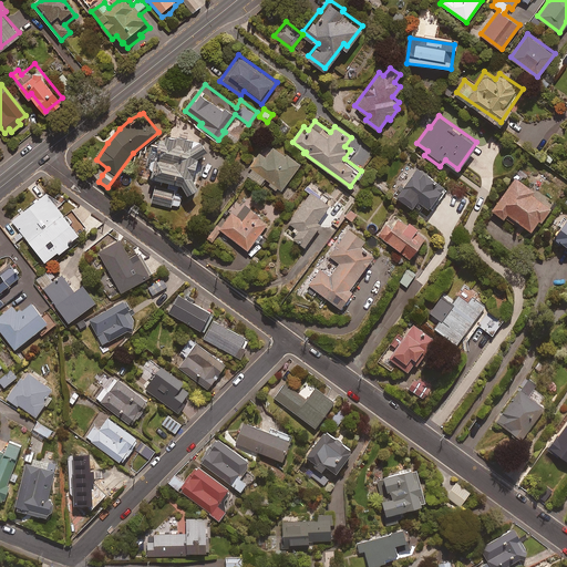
[(197,160),(208,154),(203,143),(194,147),(195,143),(166,137),(165,142),(161,141),(153,183),(171,186),(168,197),(155,194),(153,212),(174,215),(175,213),(182,214),(184,204),(181,203),(181,200),(177,200),(179,188),(185,189),(188,198),(199,193),(193,179),(197,160)]
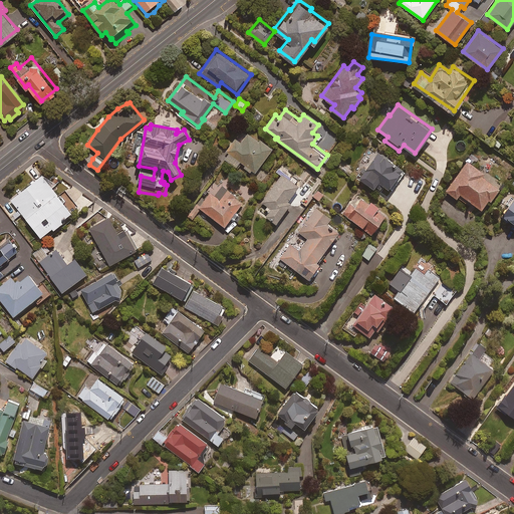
[(239,161),(244,165),(243,167),(250,172),(251,169),(255,172),(271,148),(243,129),(238,137),(236,136),(226,151),(227,152),(224,157),(236,166),(239,161)]
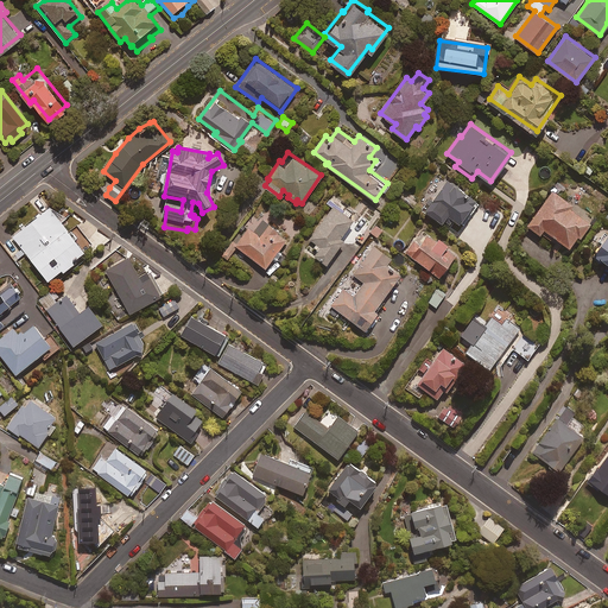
[(464,191),(448,179),(425,210),(451,229),(456,222),(464,227),(480,206),(463,194),(464,191)]
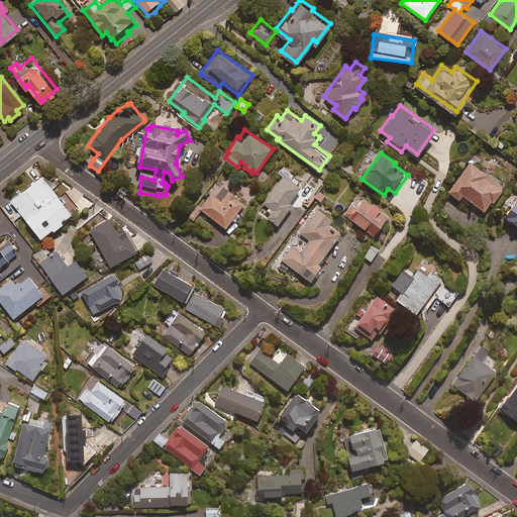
[(487,174),(470,162),(448,191),(459,199),(462,194),(485,209),(492,200),(494,201),(503,189),(485,177),(487,174)]
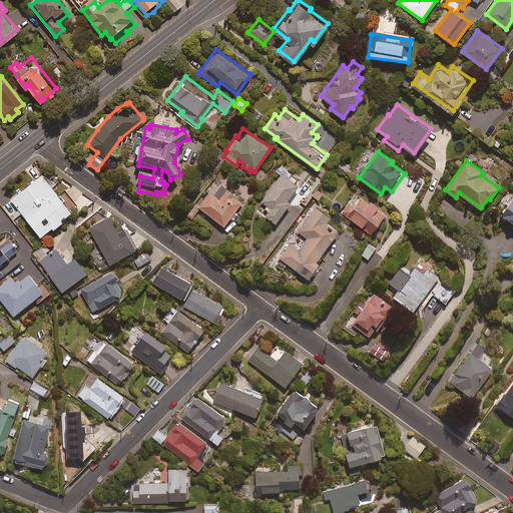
[(291,172),(288,176),(276,168),(271,175),(277,179),(262,200),(271,206),(265,214),(276,222),(291,201),(288,199),(299,184),(296,182),(299,178),(291,172)]
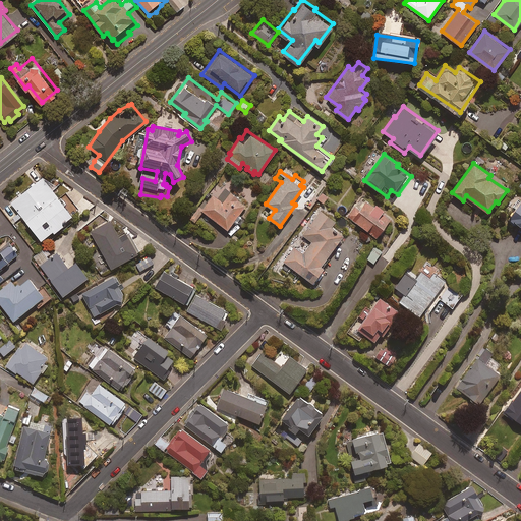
[(62,221),(72,213),(63,203),(66,200),(61,194),(58,196),(42,176),(10,201),(41,238),(53,229),(54,231),(63,223),(62,221)]
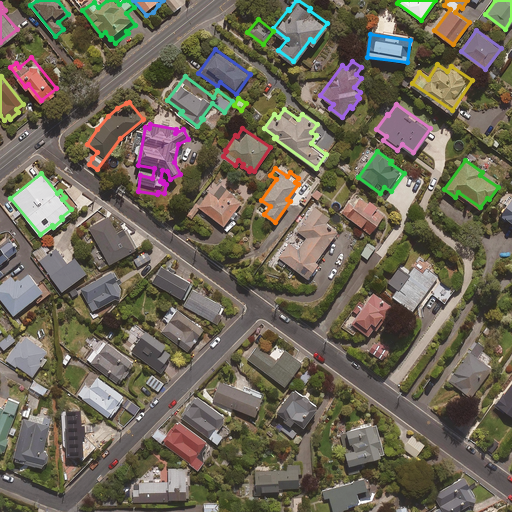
[(223,224),(230,215),(237,221),(242,215),(234,209),(242,200),(217,180),(198,204),(195,201),(186,212),(192,216),(200,206),(223,224)]
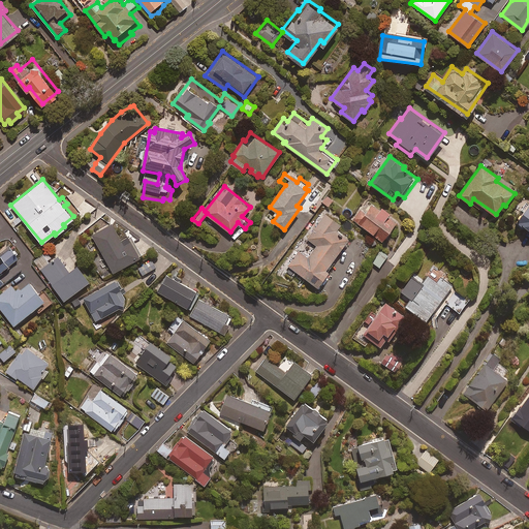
[(366,209),(362,207),(353,218),(382,239),(395,221),(386,215),(391,210),(382,204),(379,208),(371,203),(366,209)]
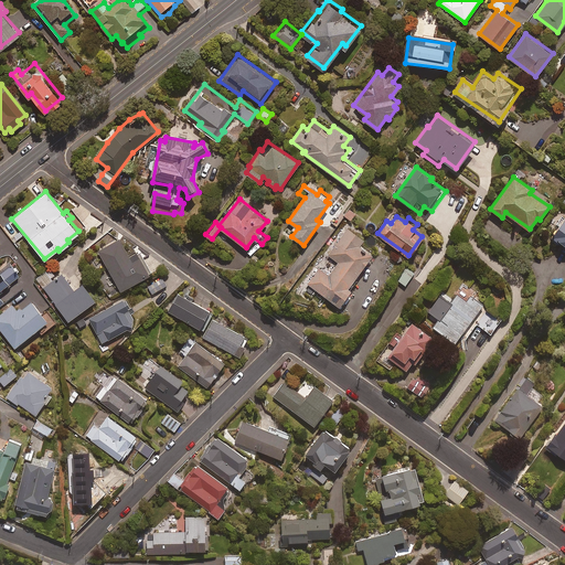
[(564,216),(563,216),(553,231),(555,233),(550,241),(557,246),(560,243),(564,246),(564,216)]
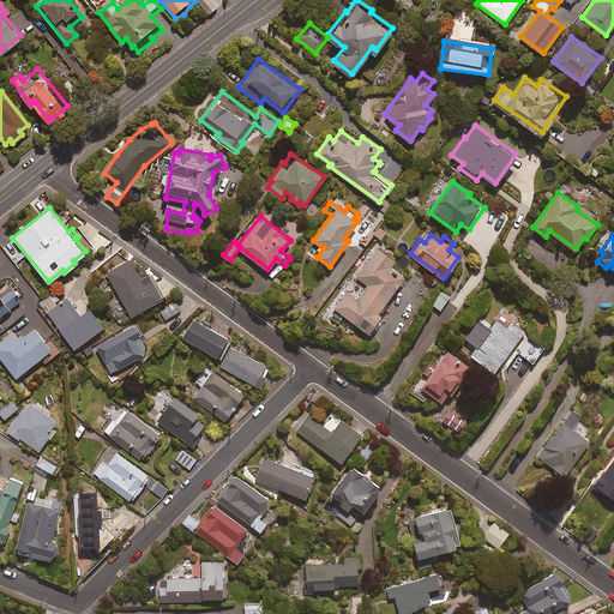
[(396,258),(378,245),(356,276),(367,284),(357,298),(347,290),(335,307),(369,332),(381,314),(378,312),(403,277),(389,268),(396,258)]
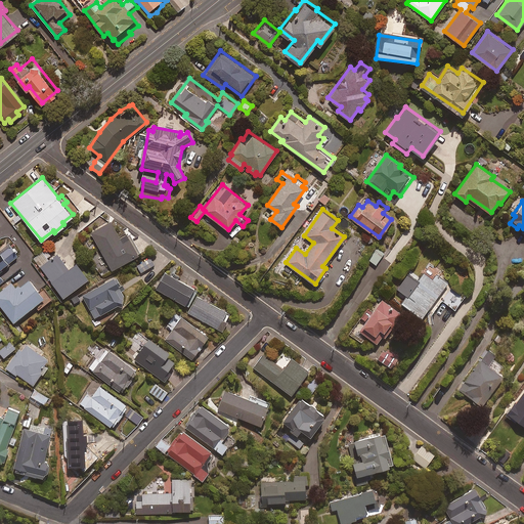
[(123,241),(110,220),(90,232),(113,268),(139,253),(129,236),(123,241)]
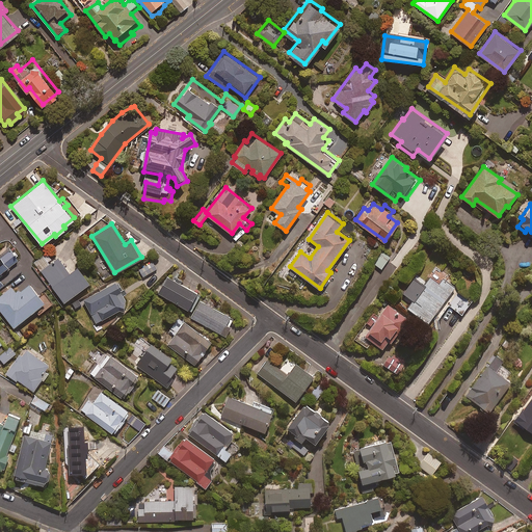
[(393,251),(386,247),(375,264),(378,266),(382,269),(393,251)]
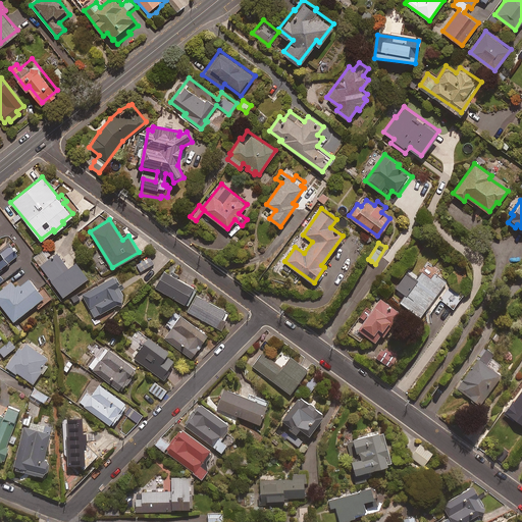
[(0,282),(4,279),(0,274),(0,272),(11,264),(8,261),(17,255),(9,245),(0,252),(0,282)]
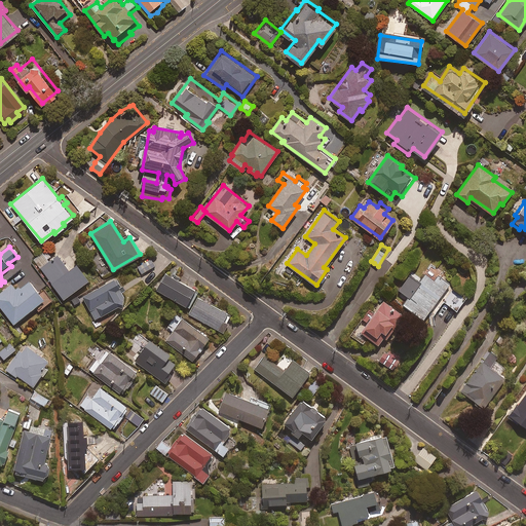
[(64,271),(46,249),(34,259),(64,297),(89,277),(77,261),(64,271)]
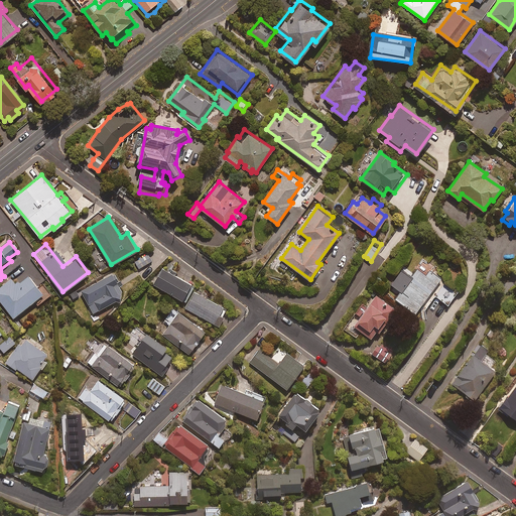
[(152,259),(148,253),(135,261),(139,268),(152,259)]
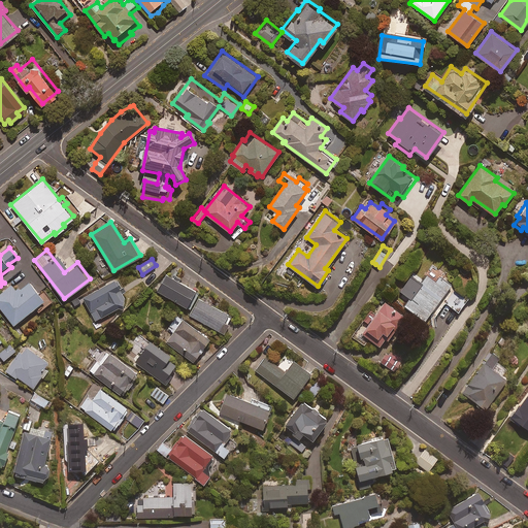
[(425,319),(430,312),(435,317),(446,302),(458,311),(469,296),(431,268),(421,282),(411,275),(401,290),(410,297),(404,304),(425,319)]
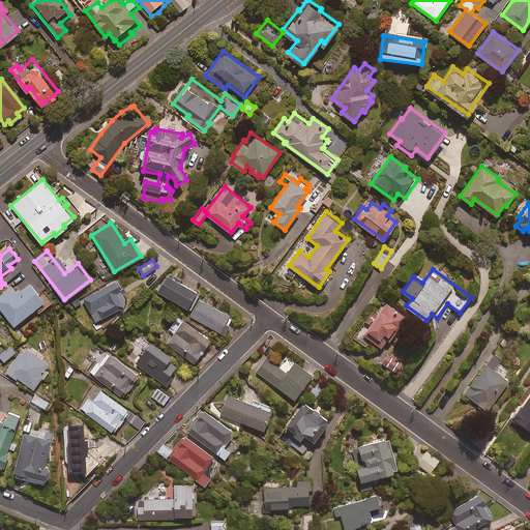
[(200,293),(167,274),(157,291),(190,308),(200,293)]
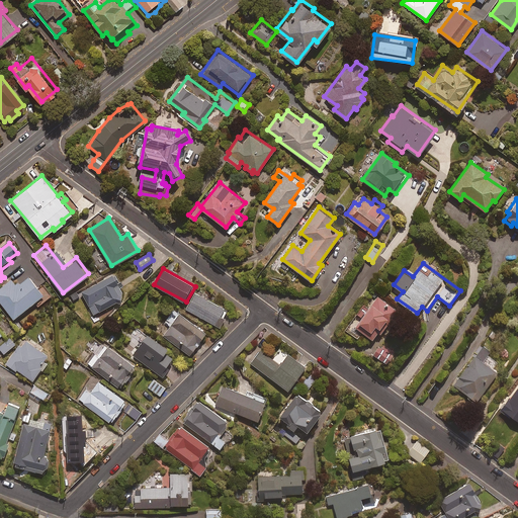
[(81,289),(93,313),(116,300),(120,300),(122,291),(117,281),(120,280),(116,273),(113,274),(112,272),(81,289)]
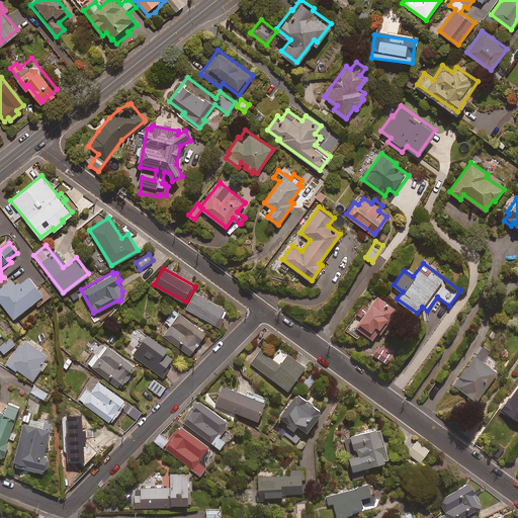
[(20,281),(17,278),(13,281),(11,277),(0,286),(0,300),(13,317),(42,292),(28,274),(20,281)]
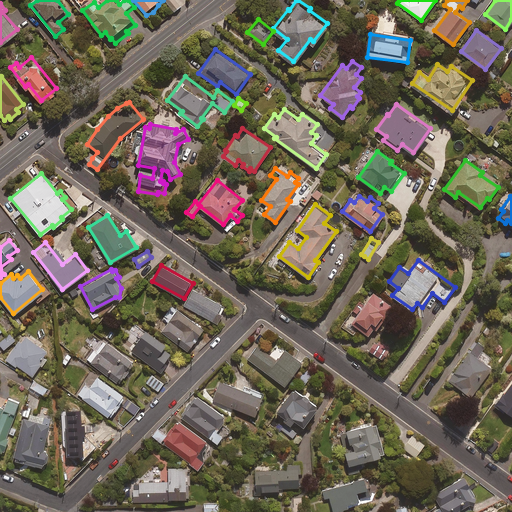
[(225,304),(192,288),(184,305),(216,321),(225,304)]
